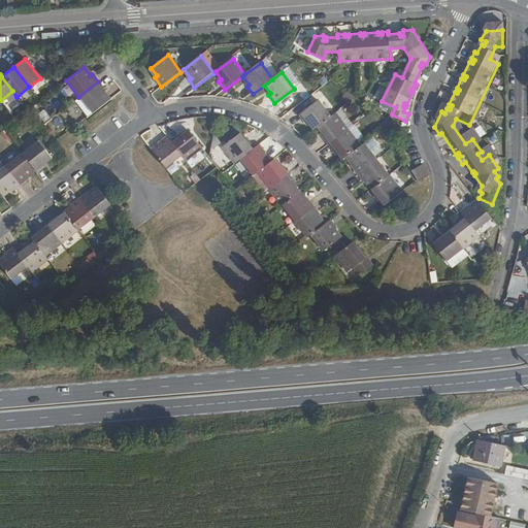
[(91,113),(108,100),(102,93),(105,91),(98,81),(78,97),(91,113)]
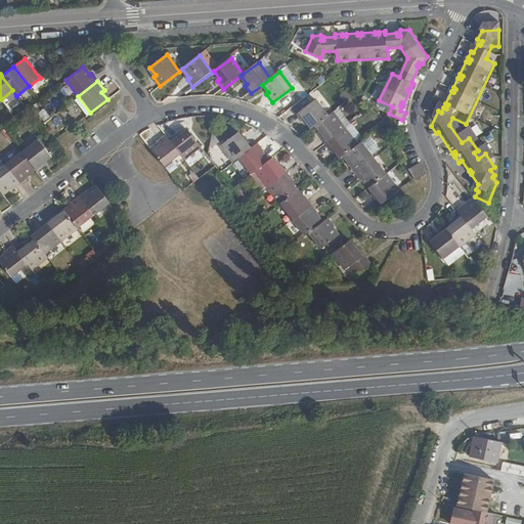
[(332,114),(319,97),(300,112),(306,120),(308,119),(314,127),(318,124),(332,114)]
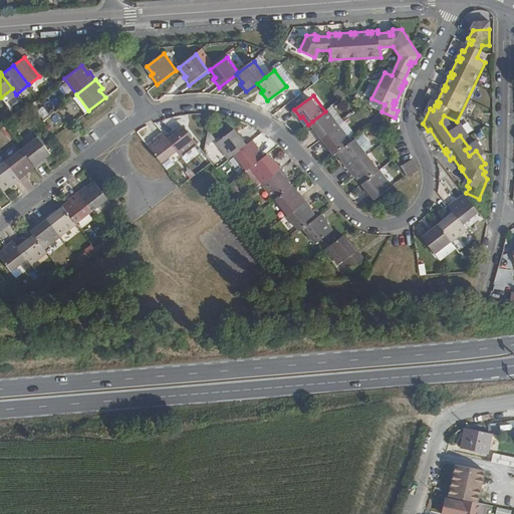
[(37,110),(42,118),(48,114),(42,106),(37,110)]
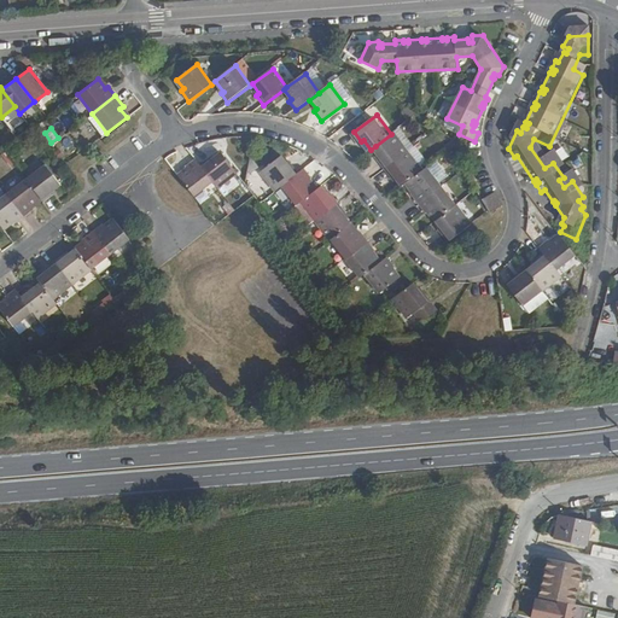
[(410,150),(395,130),(391,134),(375,146),(383,156),(379,158),(386,168),(410,150)]
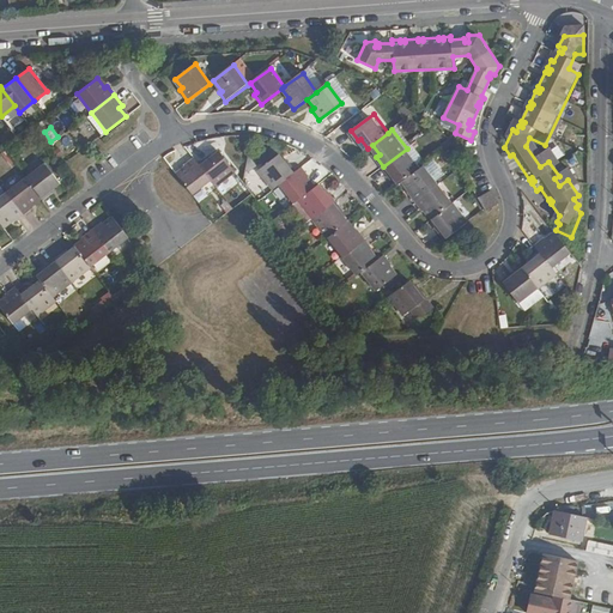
[(420,168),(407,149),(383,167),(392,176),(394,174),(400,183),(404,180),(420,168)]
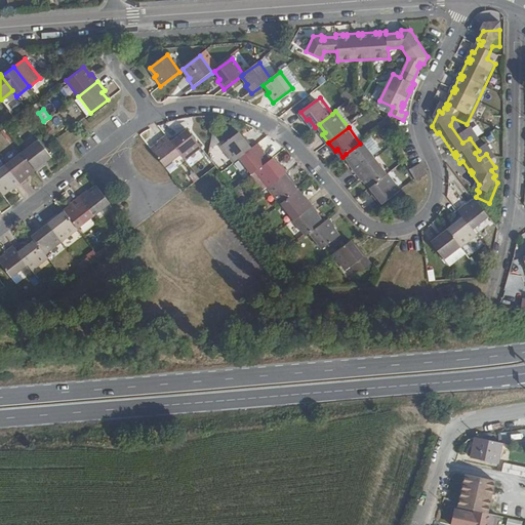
[(202,147),(189,128),(182,134),(179,132),(171,138),(183,153),(187,158),(202,147)]
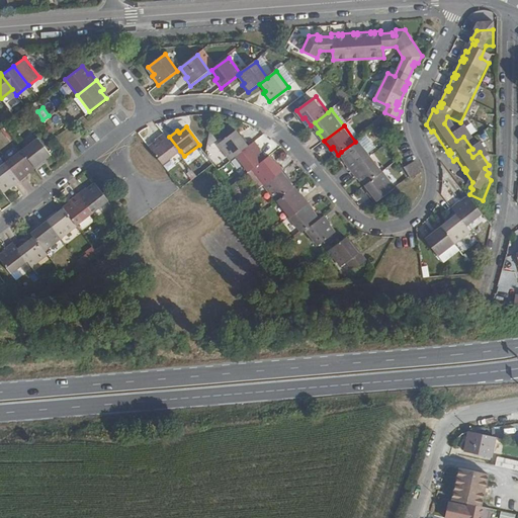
[(236,156),(250,145),(244,137),(242,139),(236,131),(219,143),(232,159),(236,156)]
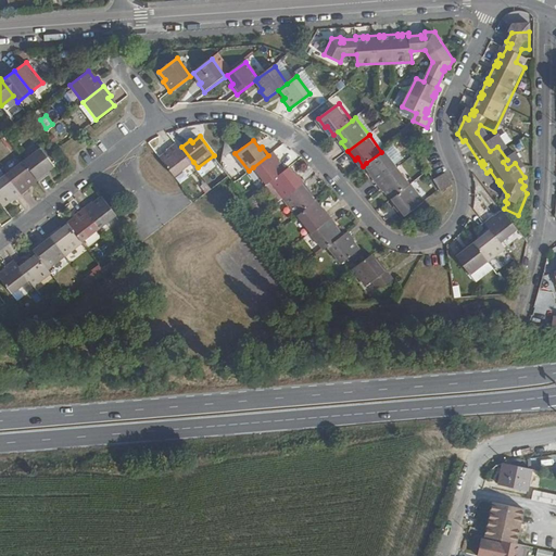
[(181,147),(178,142),(169,149),(171,151),(163,158),(176,175),(193,162),(181,147)]
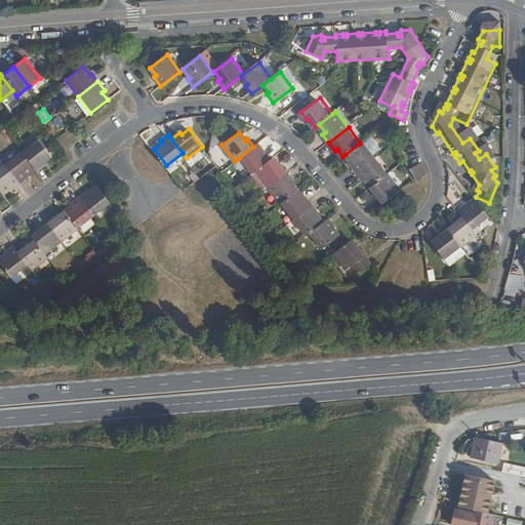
[(52,156),(40,138),(23,151),(36,168),(38,170),(46,164),(44,162),(52,156)]
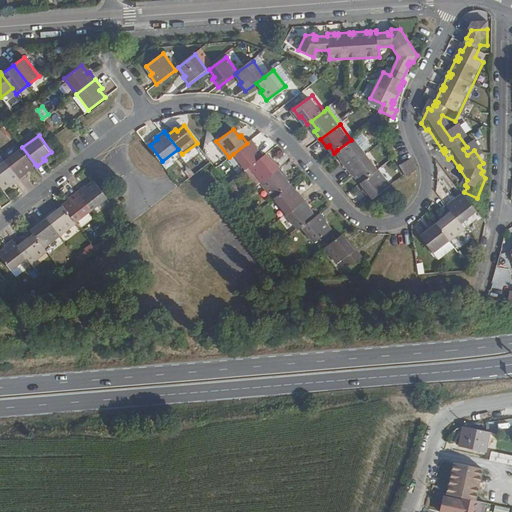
[(366,153),(354,138),(351,140),(337,150),(344,159),(341,161),(347,168),(366,153)]
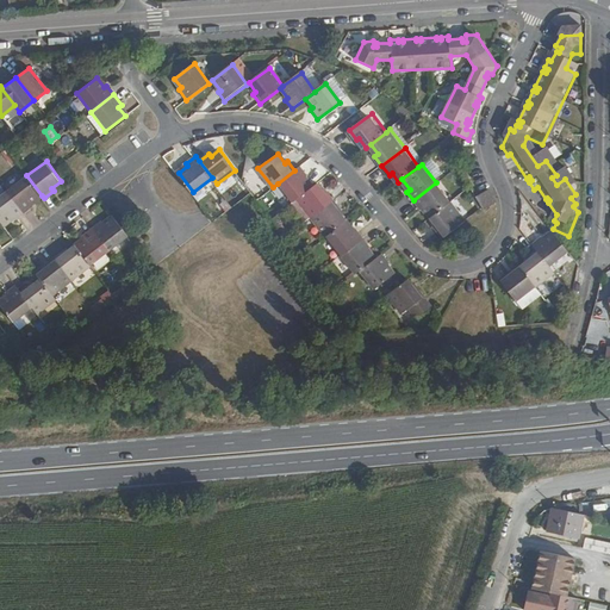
[(297,199),(313,187),(306,178),(307,175),(302,166),(294,170),(278,184),(292,203),(297,199)]
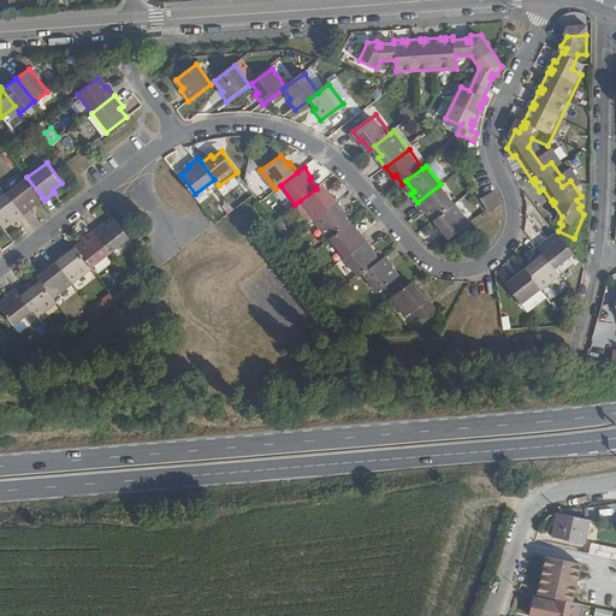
[(42,197),(27,177),(9,191),(25,214),(35,207),(33,205),(42,197)]
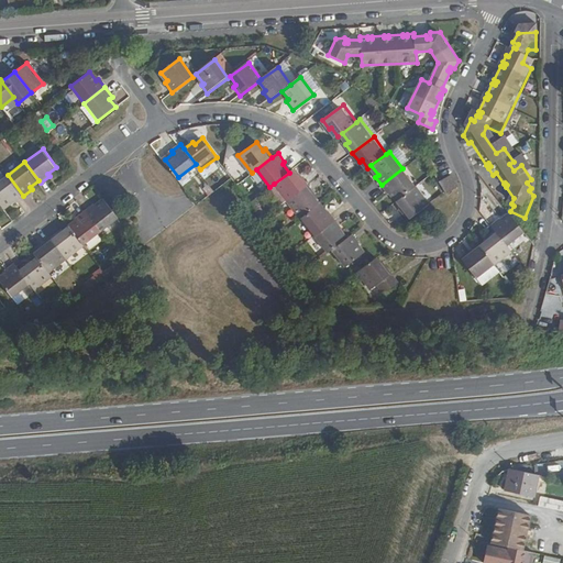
[(417,186),(403,168),(382,185),(388,194),(392,192),(397,200),(417,186)]
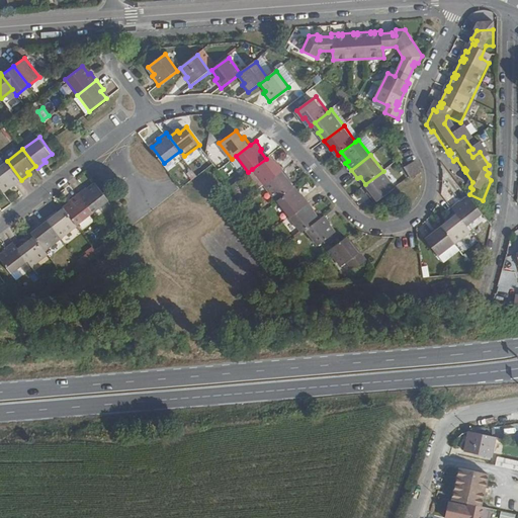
[(283,171),(277,163),(275,164),(269,157),(266,159),(252,169),(264,185),(283,171)]
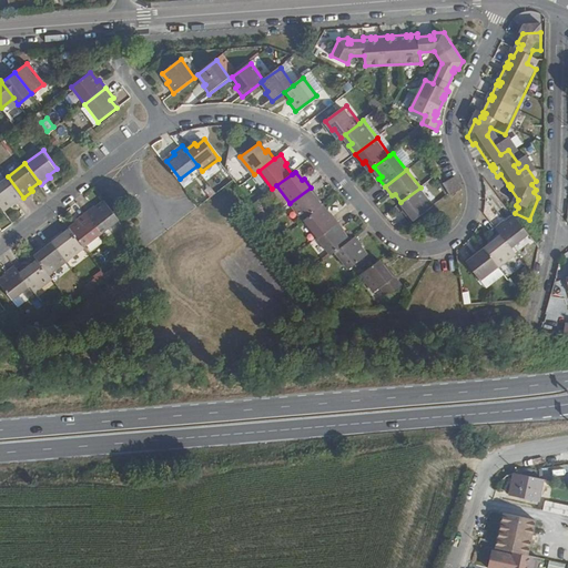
[(462,189),(454,175),(443,183),(444,184),(452,195),(462,189)]
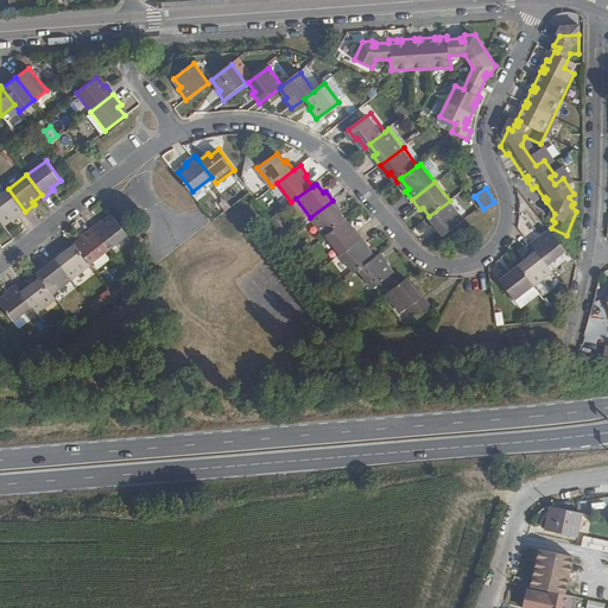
[(25,211),(8,189),(0,195),(0,216),(5,222),(13,216),(14,219),(25,211)]
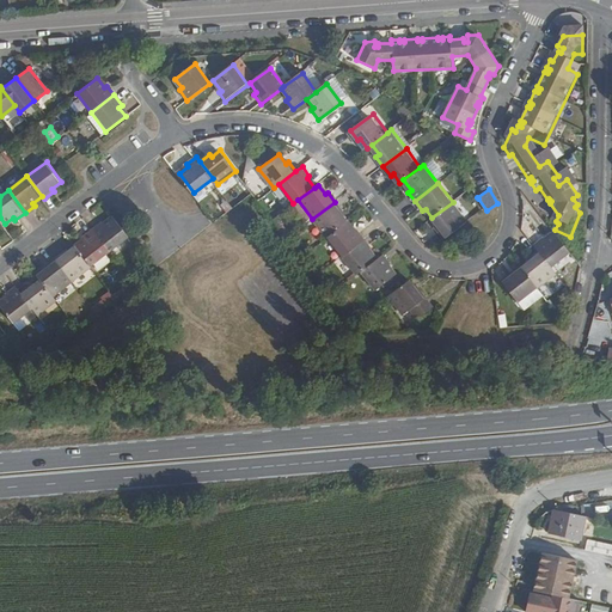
[(347,222),(340,213),(342,212),(335,202),(312,219),(326,238),(347,222)]
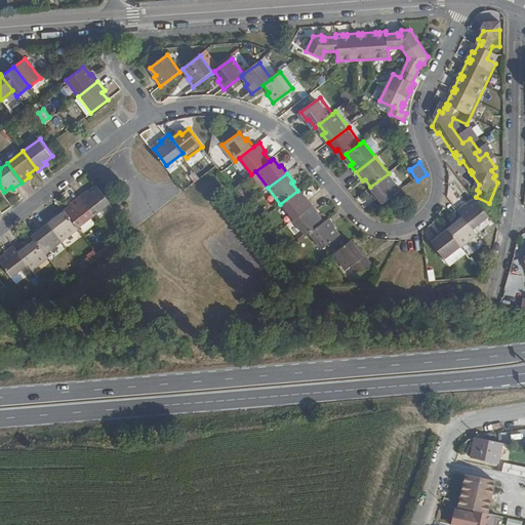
[(400,190),(389,173),(370,187),(376,195),(374,196),(380,205),(400,190)]
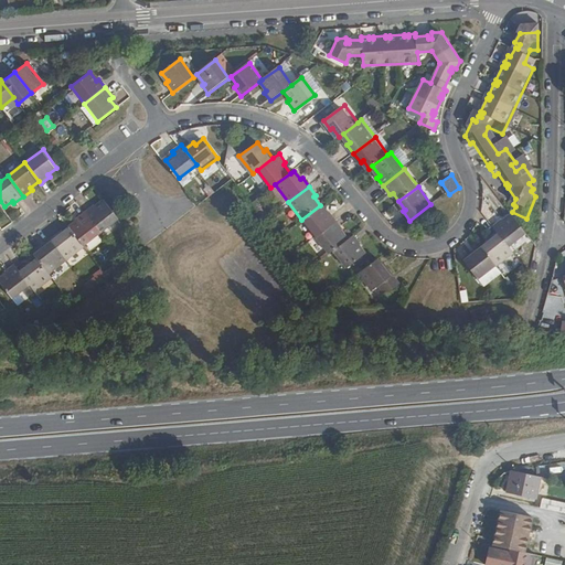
[(117,219),(103,200),(94,206),(92,204),(83,211),(100,232),(117,219)]
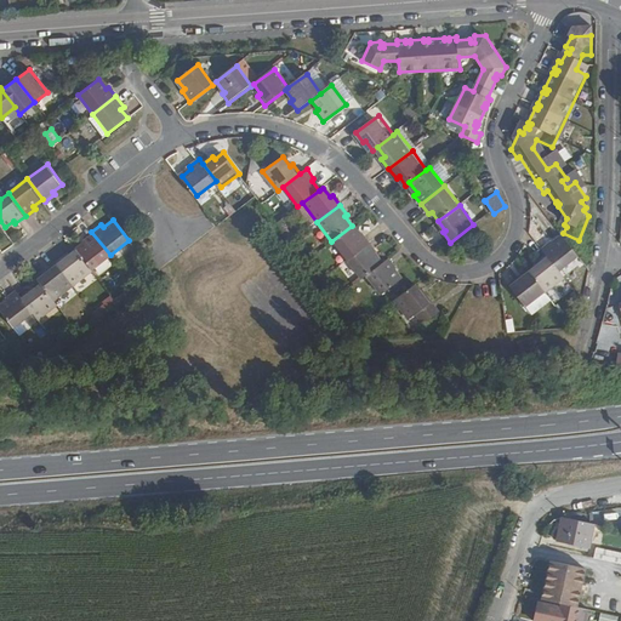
[(346,260),(369,243),(362,233),(359,235),(352,226),(331,241),(346,260)]
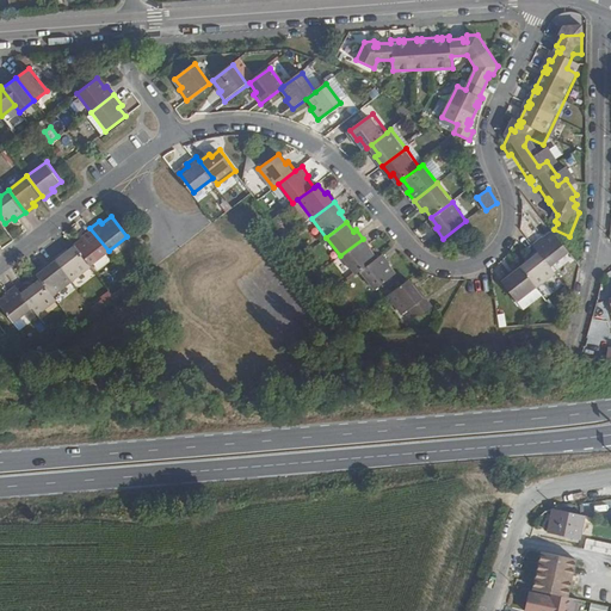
[(109,251),(90,228),(80,235),(82,238),(74,245),(90,265),(109,251)]
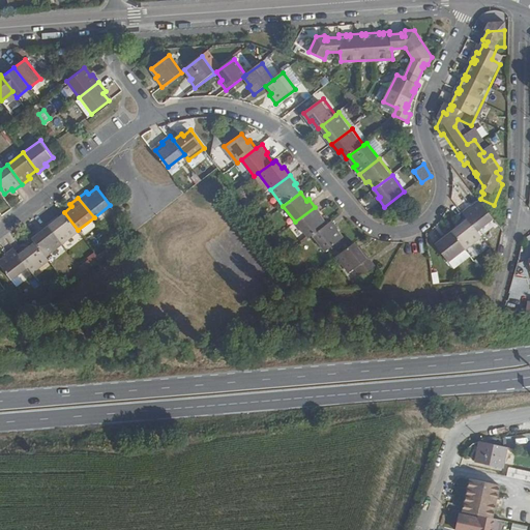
[(492,217),(478,201),(471,206),(469,204),(461,211),(465,216),(476,231),(492,217)]
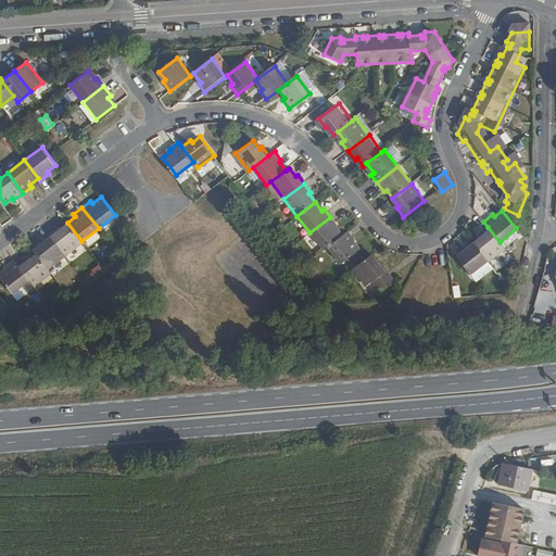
[(341,237),(335,228),(337,226),(330,217),(310,232),(323,251),(327,248),(341,237)]
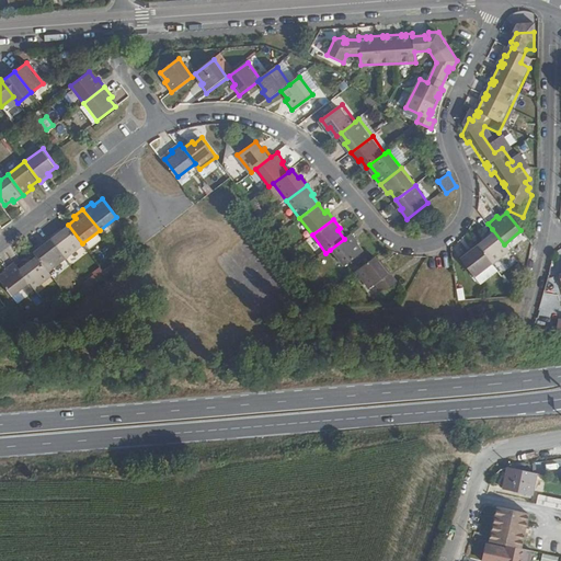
[(65,258),(82,243),(68,225),(58,231),(57,229),(48,237),(65,258)]
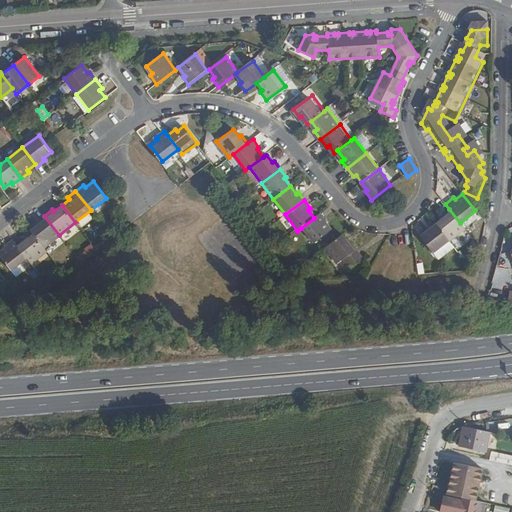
[(460,223),(449,209),(441,215),(442,218),(435,224),(448,240),(464,227),(460,223)]
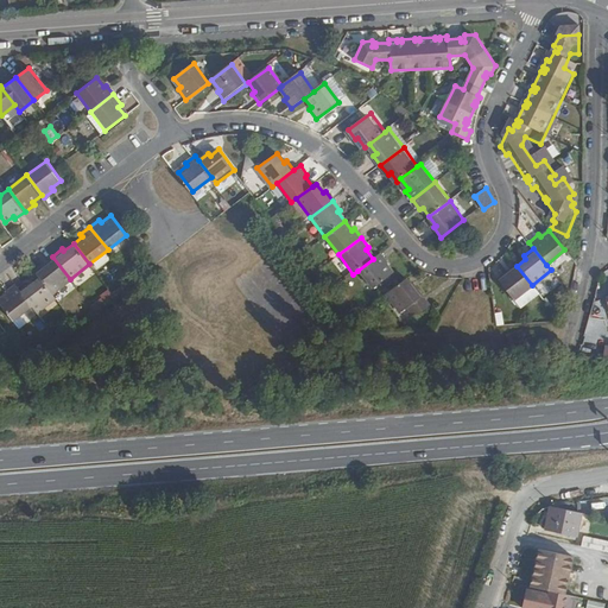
[(392,276),(385,266),(387,264),(379,254),(373,259),(358,271),(372,291),(392,276)]
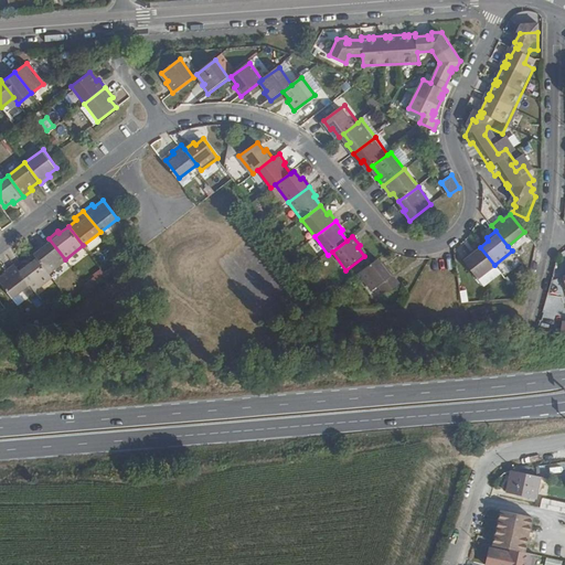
[(48,273),(65,259),(49,238),(40,244),(42,247),(33,254),(36,258),(48,273)]
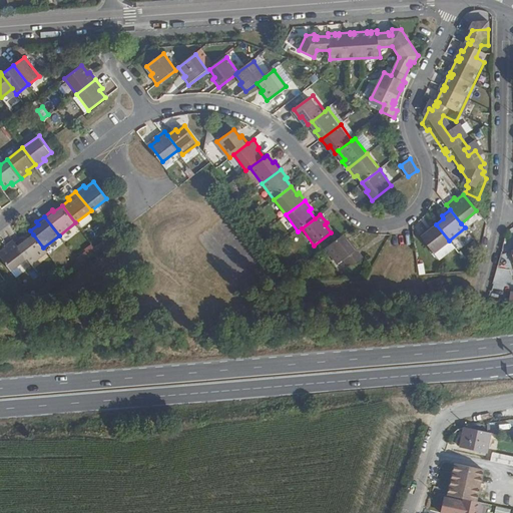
[(432,253),(449,240),(436,224),(428,230),(426,228),(418,234),(432,253)]
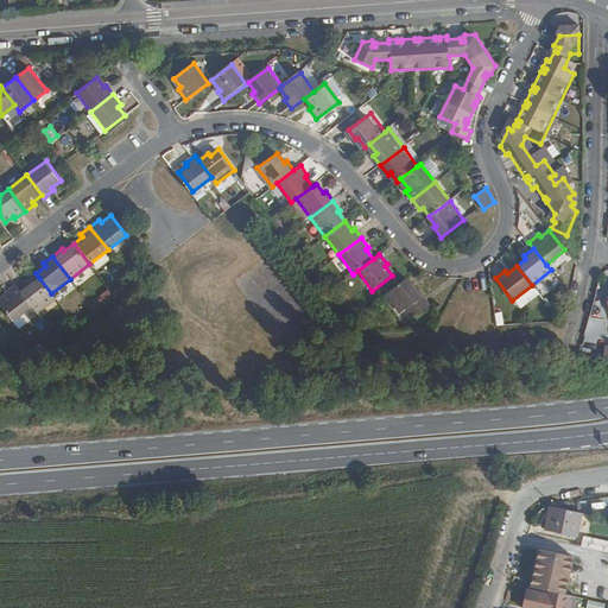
[(432,303),(418,284),(415,286),(409,277),(388,291),(403,311),(410,306),(417,315),(432,303)]
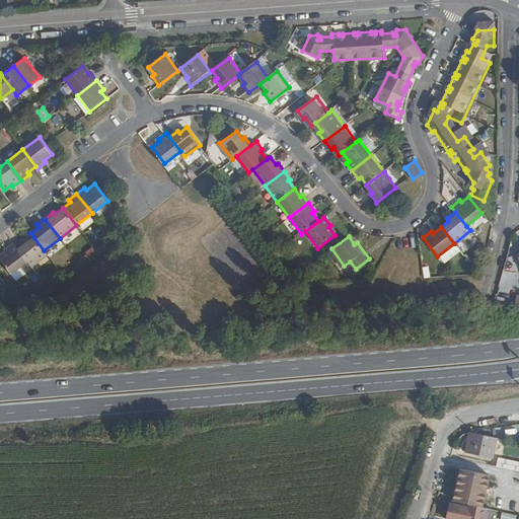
[(44,250),(33,237),(24,243),(23,242),(16,248),(26,262),(30,267),(47,254),(44,250)]
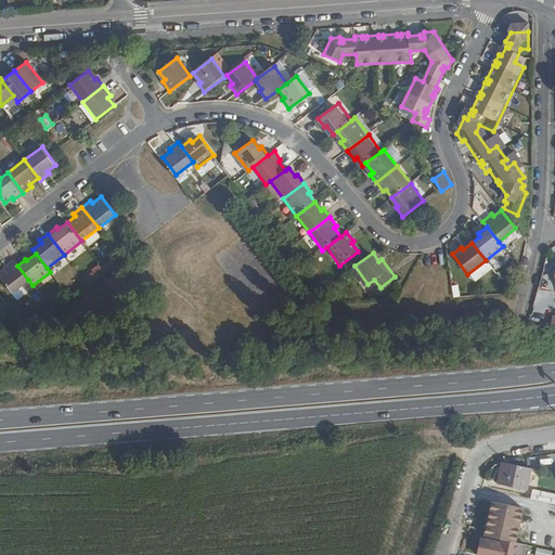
[(17,266),(13,260),(3,268),(4,269),(0,272),(0,278),(12,294),(28,280),(17,266)]
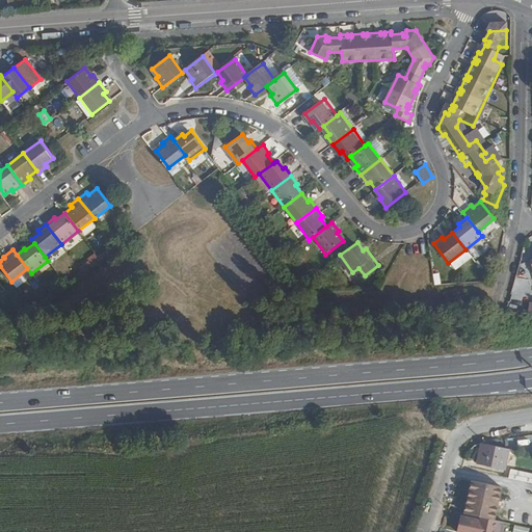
[(504,476),(508,455),(481,450),(476,470),(504,476)]
